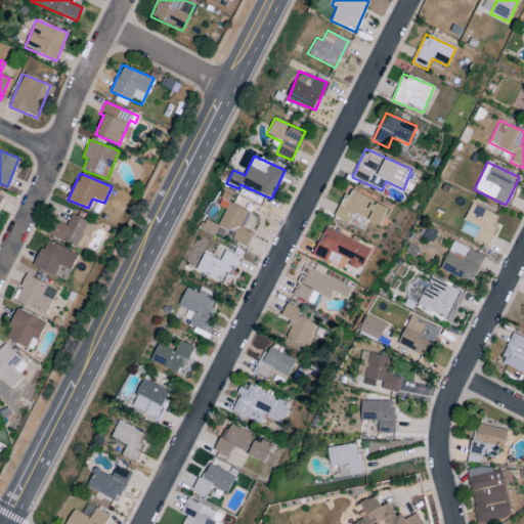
[(388,208),(346,190),(335,218),(348,223),(352,214),(381,226),(388,208)]
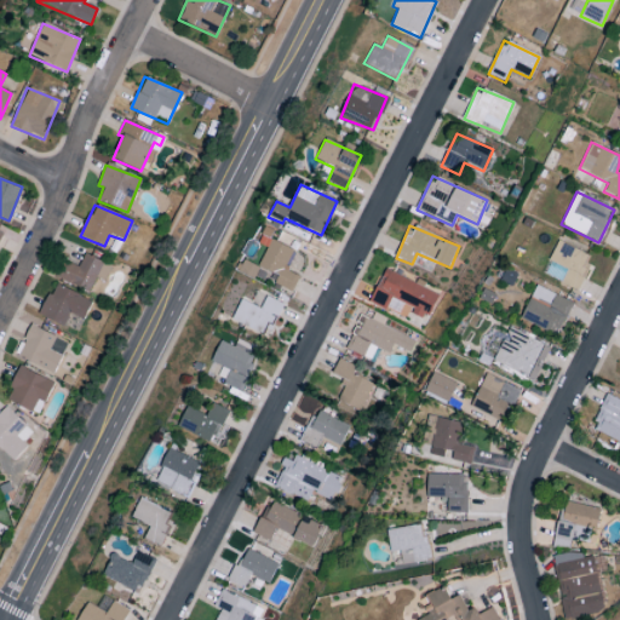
[(298,275),(285,269),(293,250),(270,240),(258,267),(279,275),(274,285),(291,292),(298,275)]
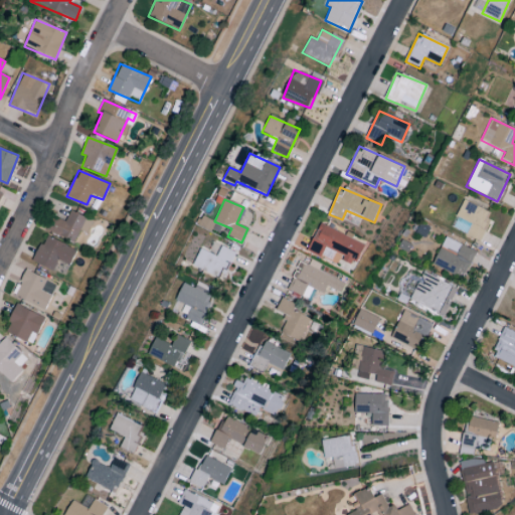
[(64,221),(52,216),(46,230),(73,243),(79,231),(86,234),(92,220),(69,211),(64,221)]
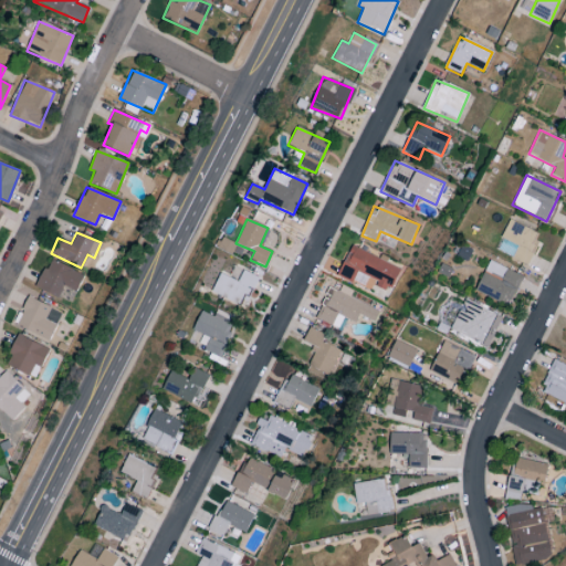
[(233,248),(224,245),(223,251),(250,260),(252,251),(234,244),(233,248)]
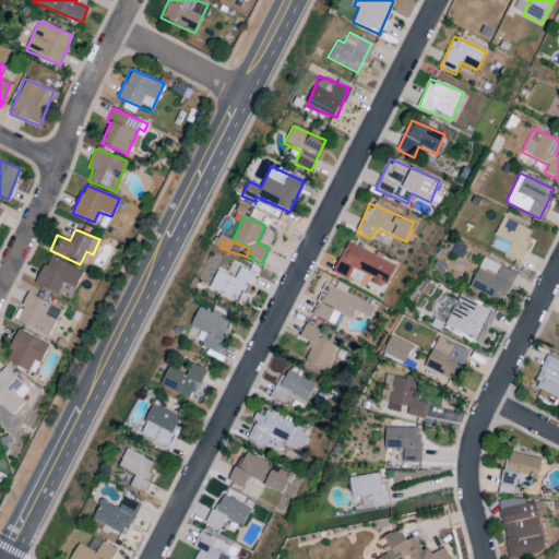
[(365,287),(368,281),(384,288),(394,265),(346,244),(333,273),(365,287)]
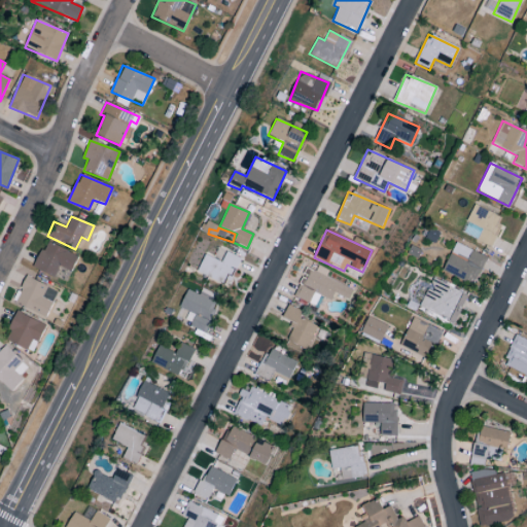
[(59,267),(70,272),(77,255),(45,242),(34,269),(54,278),(59,267)]
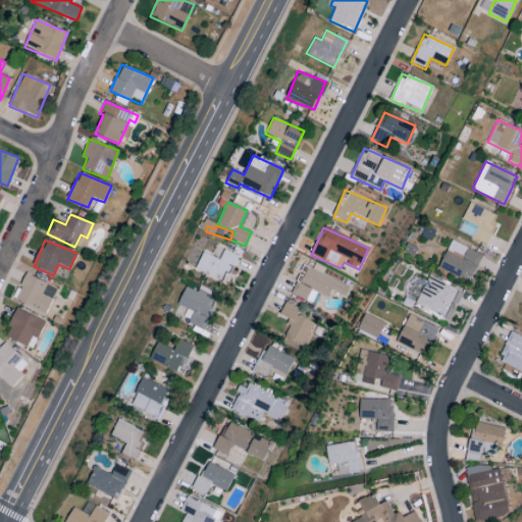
[(481,254),(450,241),(438,270),(470,282),(481,254)]
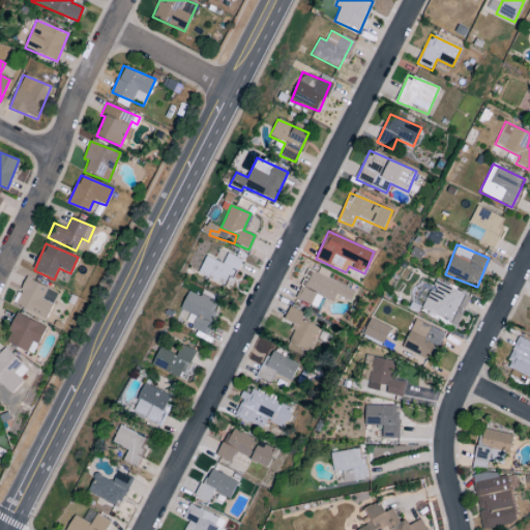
[(223,264),(205,256),(198,274),(225,287),(229,276),(234,278),(241,260),(227,254),(223,264)]
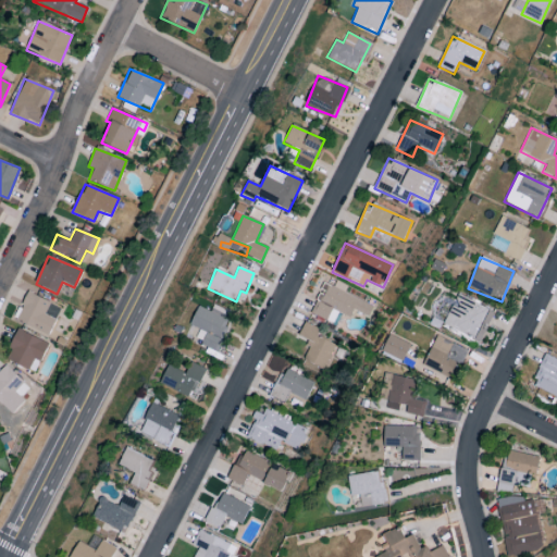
[(310,313),(332,323),(336,312),(349,318),(353,311),(368,318),(372,306),(343,294),(346,285),(335,281),(333,287),(323,283),(310,313)]
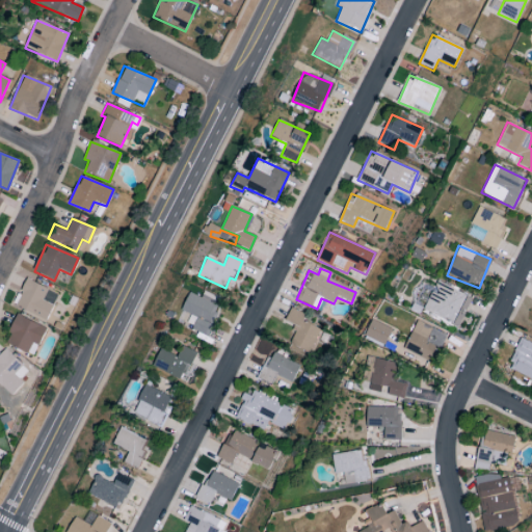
[(15,307),(47,320),(57,293),(25,280),(15,307)]
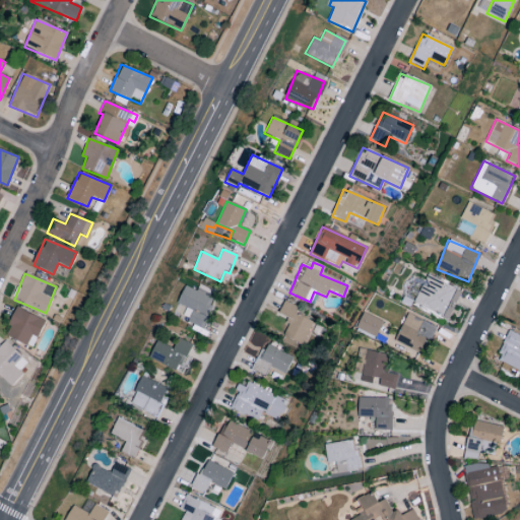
[(461,293),(430,275),(424,286),(421,285),(412,302),(447,320),(461,293)]
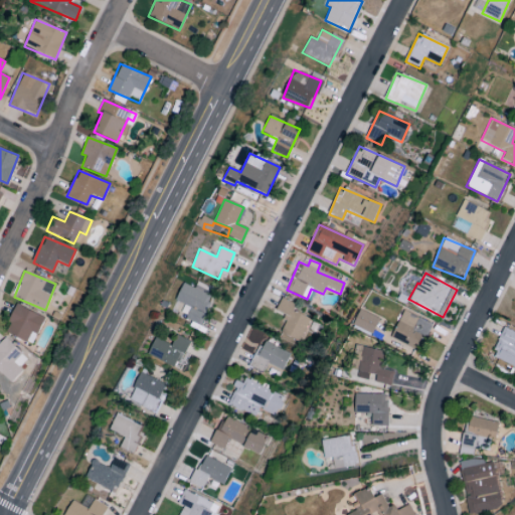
[(198,325),(214,290),(197,282),(194,289),(183,284),(174,302),(189,309),(185,319),(198,325)]
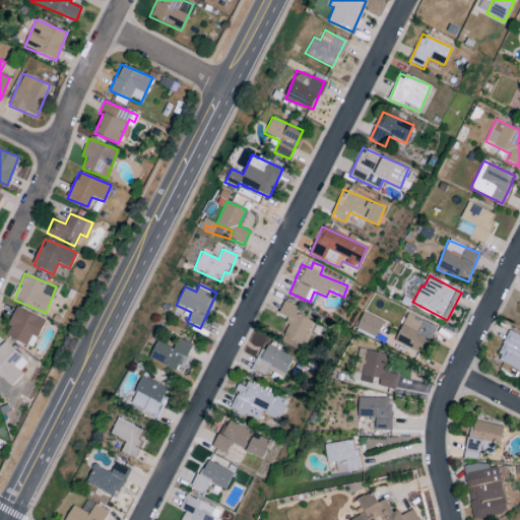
[(296,314),(299,308),(284,301),(278,314),(289,319),(281,336),(301,345),(312,322),(296,314)]
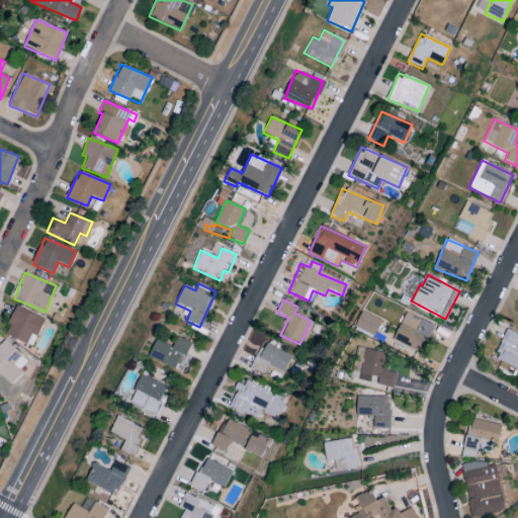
[(31,346),(34,338),(36,338),(45,319),(15,308),(4,335),(31,346)]
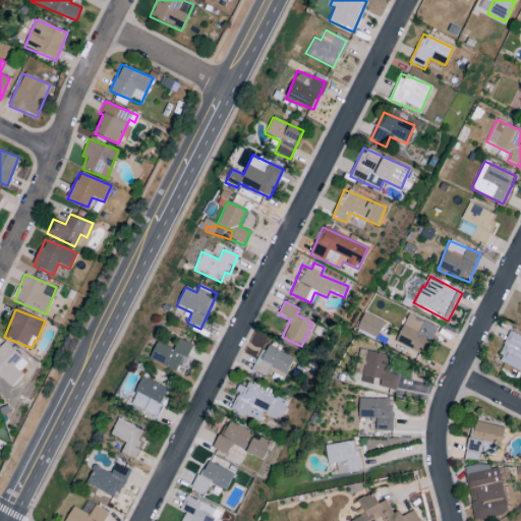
[(356,330),(377,338),(383,322),(363,313),(356,330)]
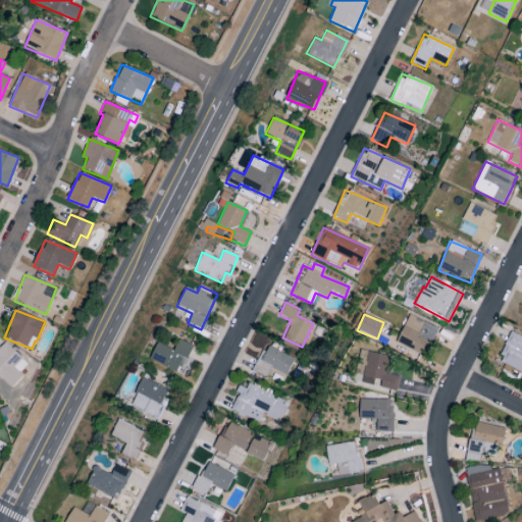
[(438,329),(409,314),(396,341),(424,356),(438,329)]
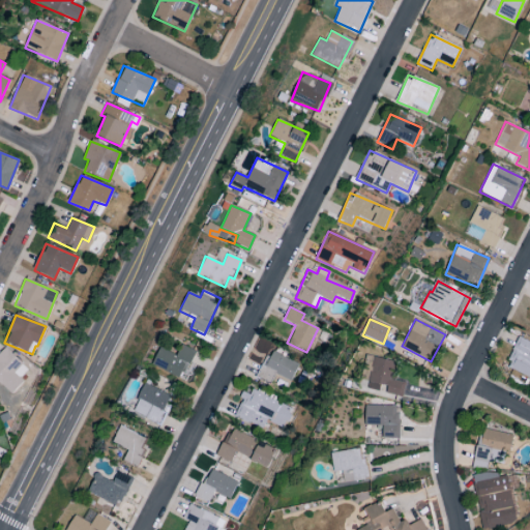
[(529,378),(529,356),(527,355),(529,350),(529,343),(519,337),(504,366),(529,378)]
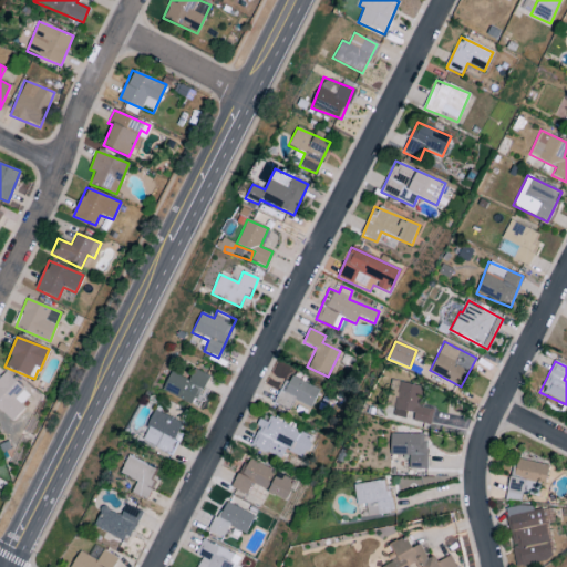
[(208,377),(194,369),(188,381),(171,372),(162,391),(195,406),(208,377)]
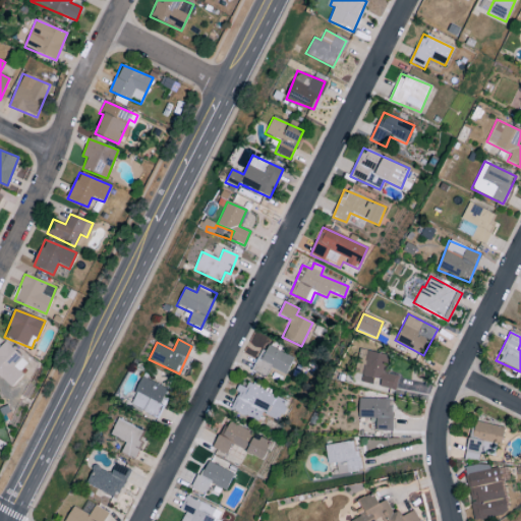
[(0,347),(0,378),(10,388),(22,375),(18,371),(26,363),(5,342),(0,347)]
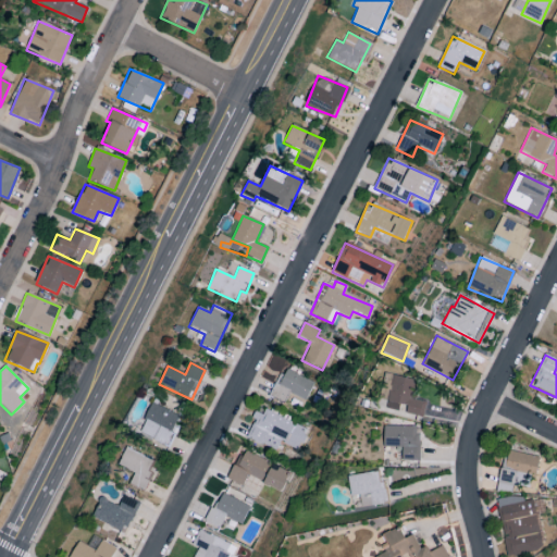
[(312,381),(282,369),(271,397),(284,401),(287,394),(305,400),(312,381)]
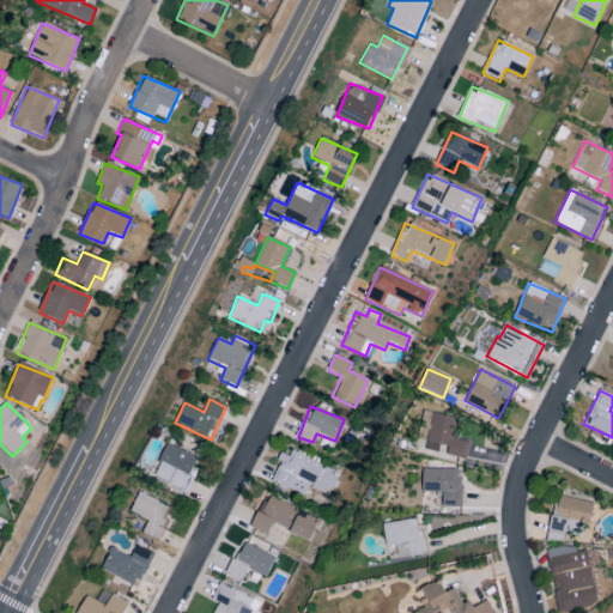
[(465,460),(468,441),(453,438),(455,418),(426,412),(419,449),(443,453),(442,455),(465,460)]
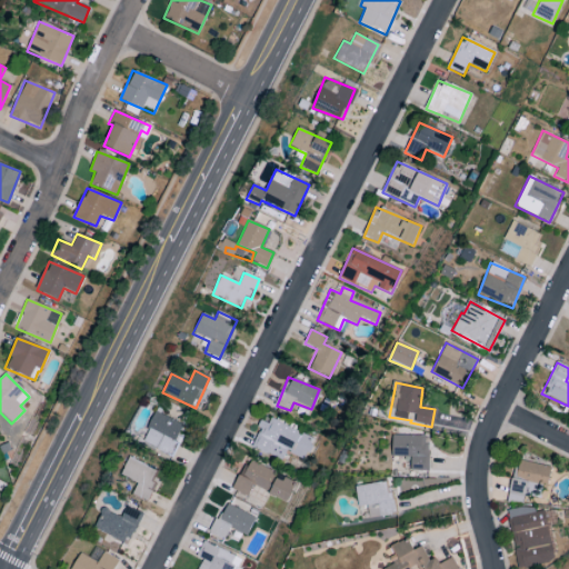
[(182,425),(156,412),(141,442),(171,457),(180,440),(177,438),(182,425)]
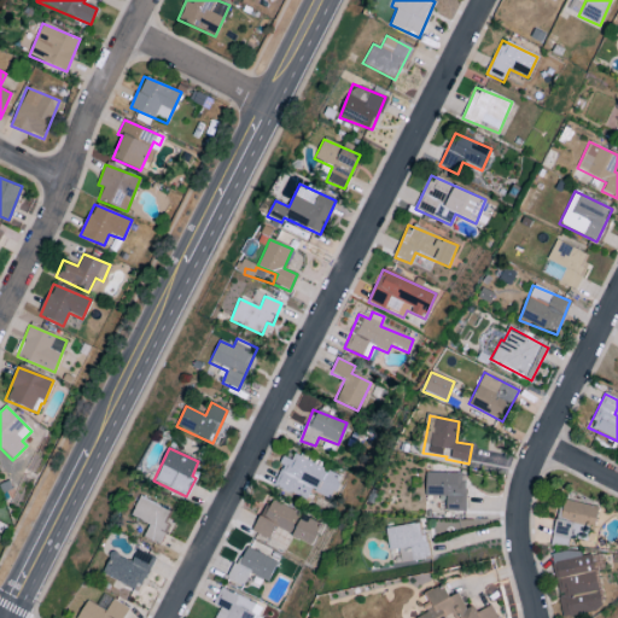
[(272,485),(304,501),(309,490),(330,500),(340,478),(286,453),(272,485)]
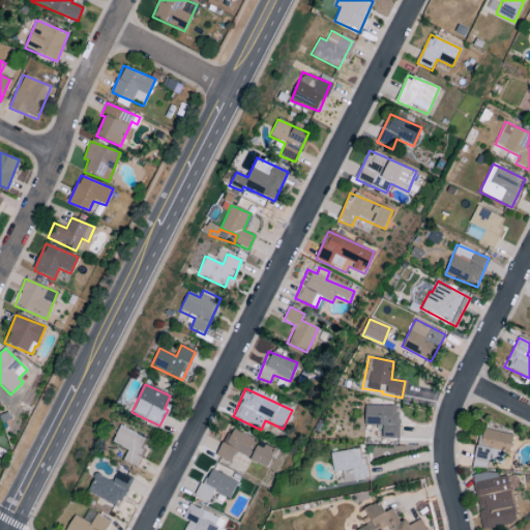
[(398,439),(399,406),(364,406),(364,425),(382,425),(382,439),(398,439)]
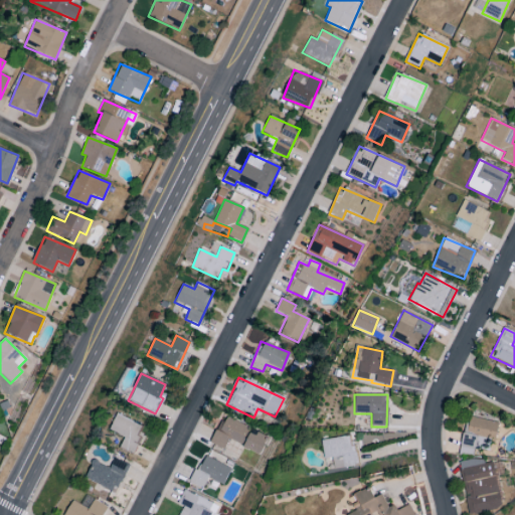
[(144,426),(116,414),(109,431),(124,437),(119,449),(133,454),(144,426)]
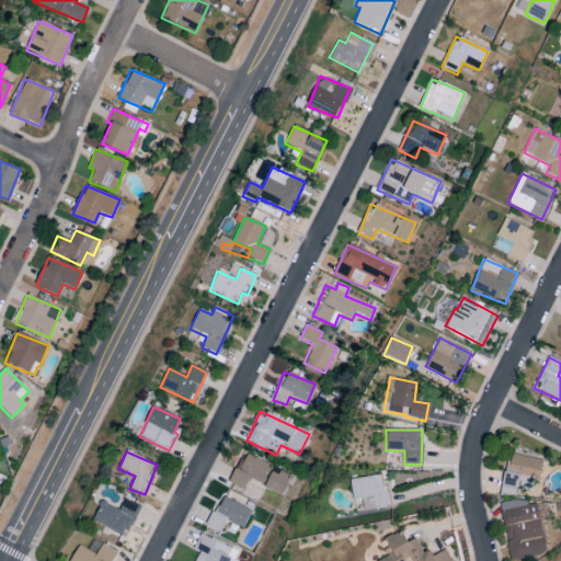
[(262,484),(271,466),(243,454),(229,483),(243,490),(249,478),(262,484)]
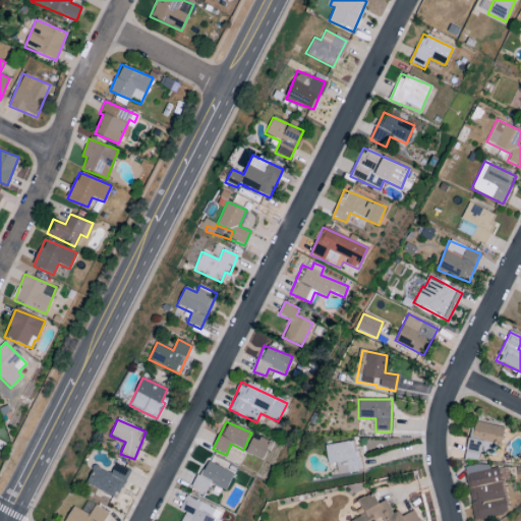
[(503,427),(471,421),(465,459),(478,462),(479,454),(498,457),(503,427)]
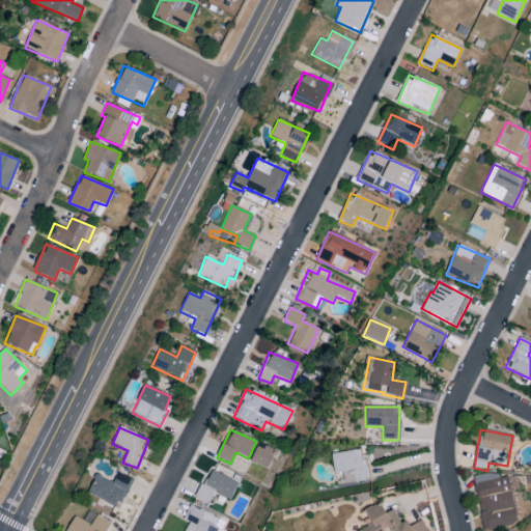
[(267,469),(275,451),(257,443),(249,460),(267,469)]
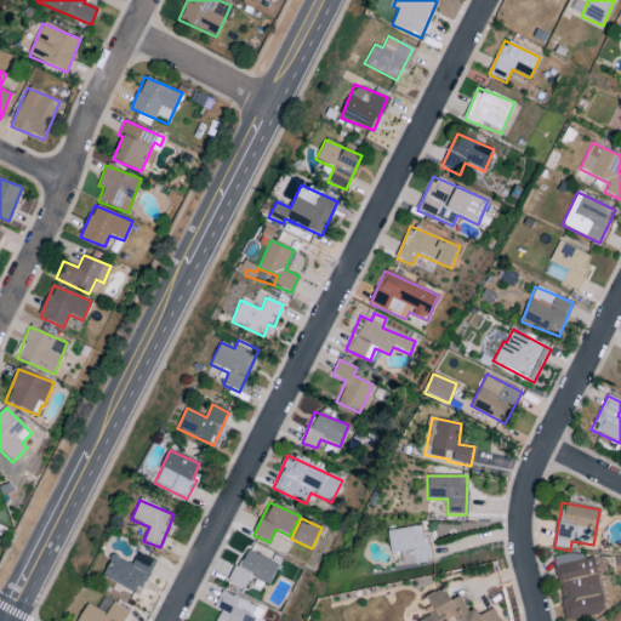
[(422,528),(388,529),(389,554),(411,553),(412,563),(431,562),(429,537),(422,537),(422,528)]
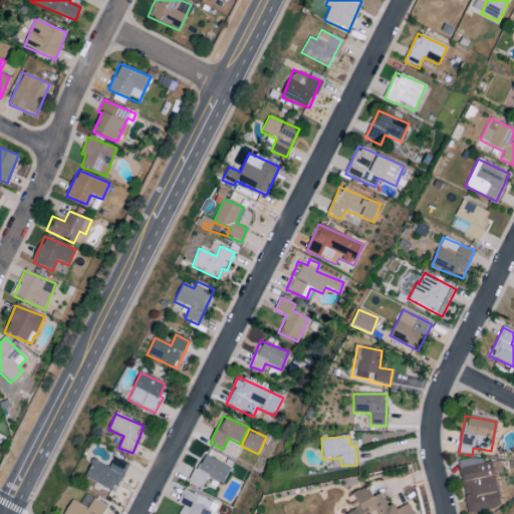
[(230,468),(202,455),(190,482),(202,488),(207,477),(222,484),(230,468)]
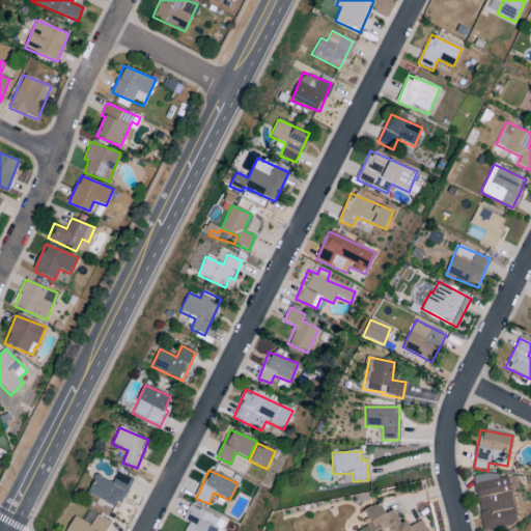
[(509,476),(499,478),(498,472),(474,476),(482,530),(516,525),(509,476)]
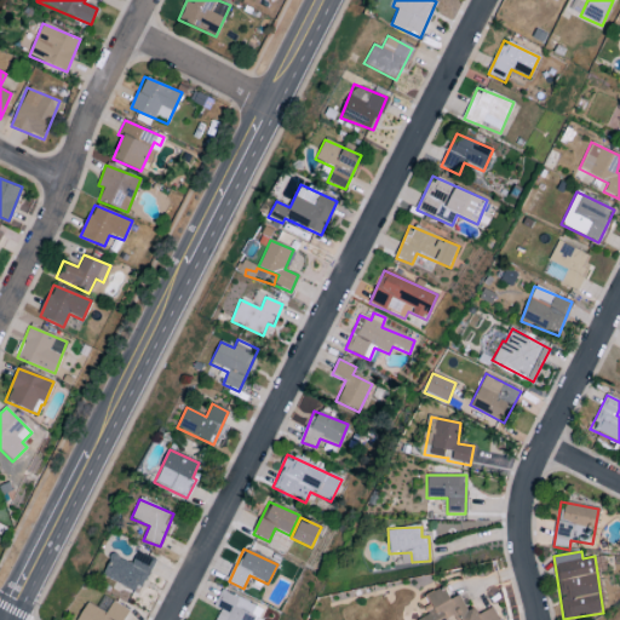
[(139,593),(154,560),(137,552),(132,563),(112,555),(101,577),(139,593)]
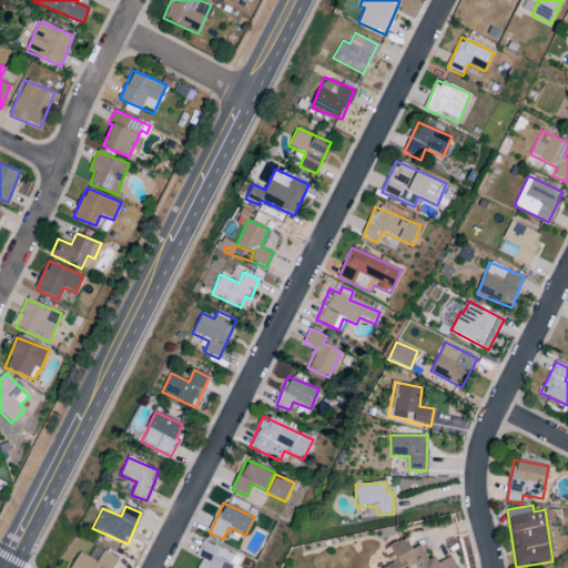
[(456,567),(450,555),(430,564),(422,545),(413,549),(408,538),(387,547),(394,564),(384,567),(456,567)]
